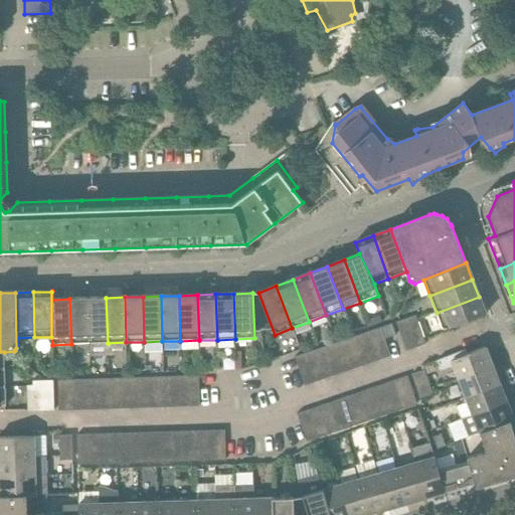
[(443,331),(486,315),(479,297),(437,313),(443,331)]
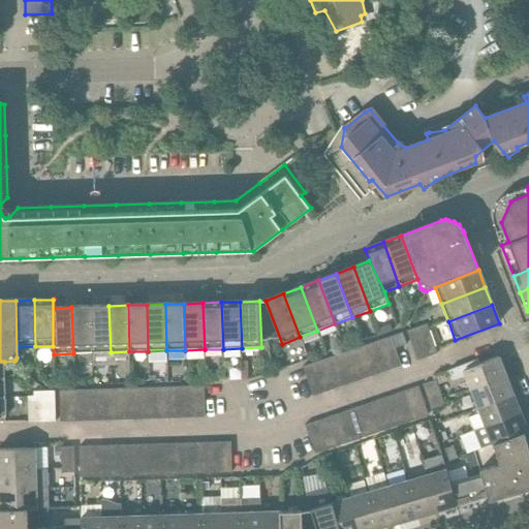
[(92,353),(111,352),(109,306),(90,307),(92,353)]
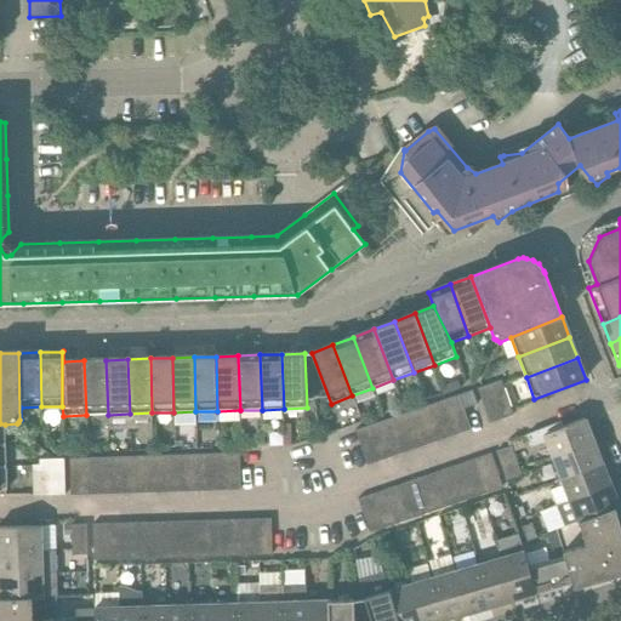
[(86,415),(108,415),(106,360),(84,360),(86,415)]
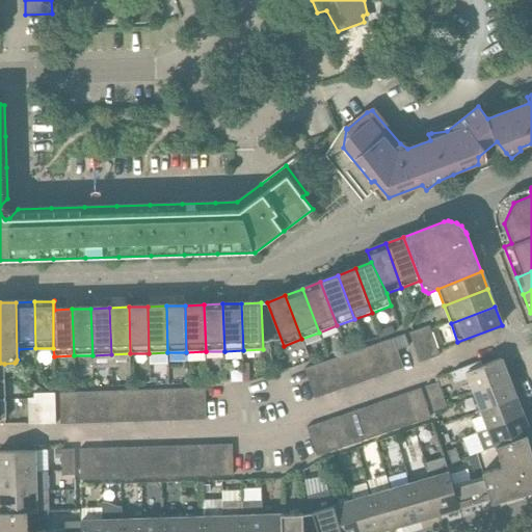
[(429,360),(440,356),(429,326),(420,330),(429,360)]
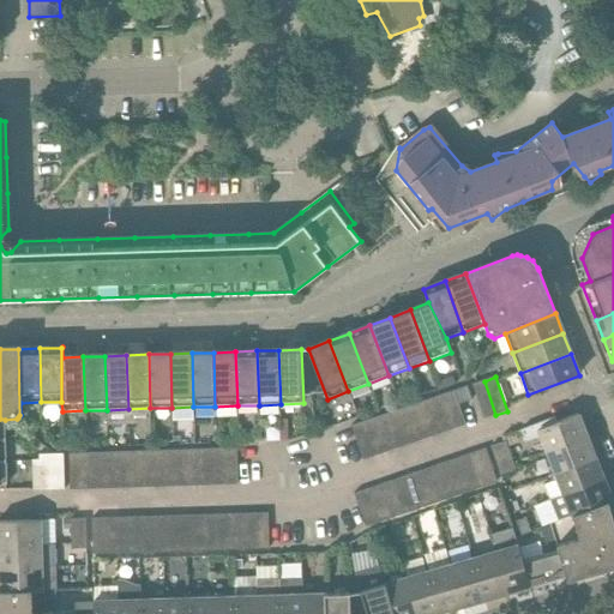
[(485,419),(495,415),(485,381),(473,385),(485,419)]
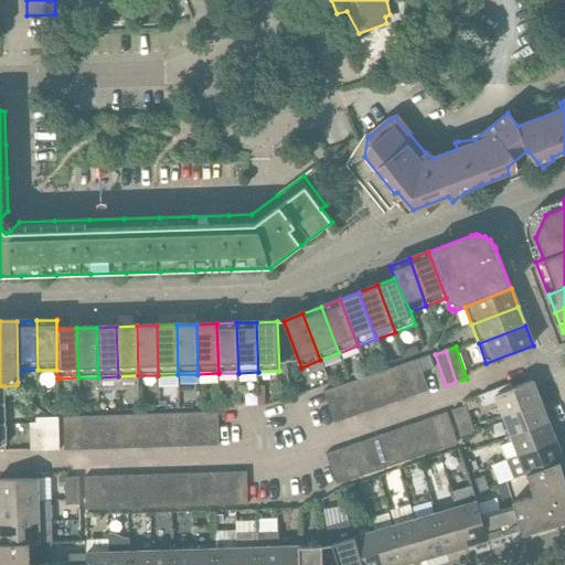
[(417,395),(428,392),(417,360),(407,363),(417,395)]
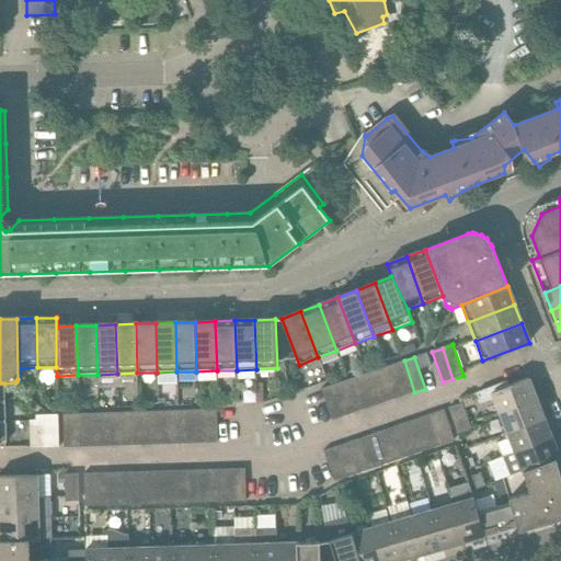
[(404,396),(414,392),(404,361),(393,365),(404,396)]
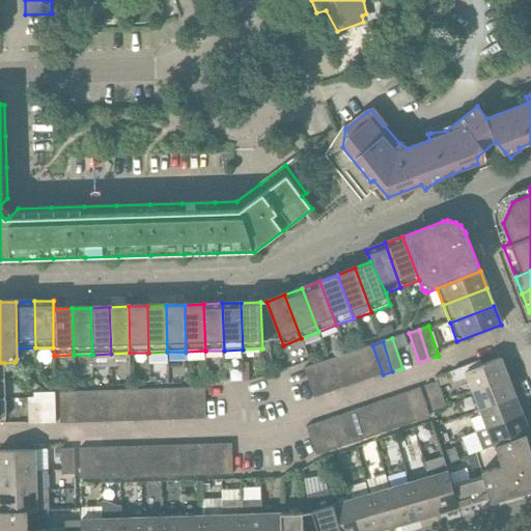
[(373,379),(383,374),(372,345),(363,348),(373,379)]
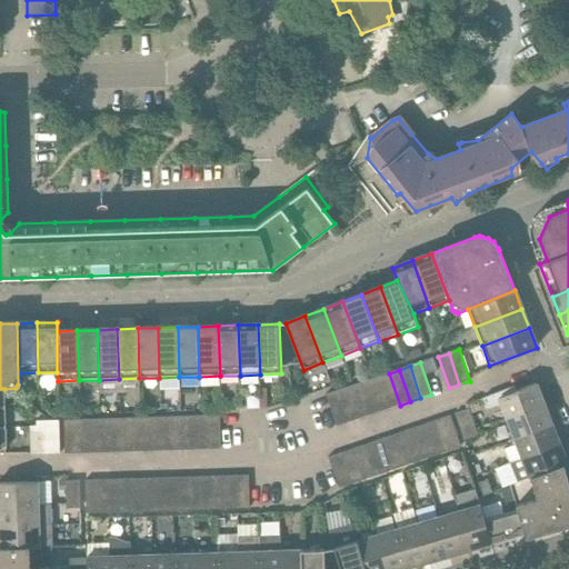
[(389,409),(400,406),(389,373),(378,377),(389,409)]
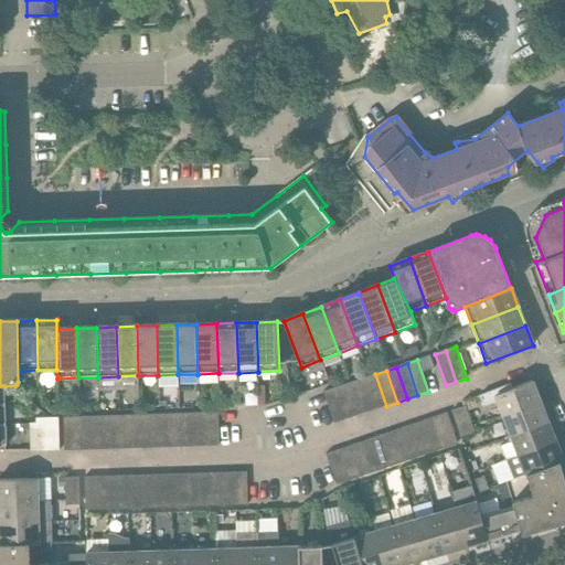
[(376,409),(386,406),(375,374),(365,379),(376,409)]
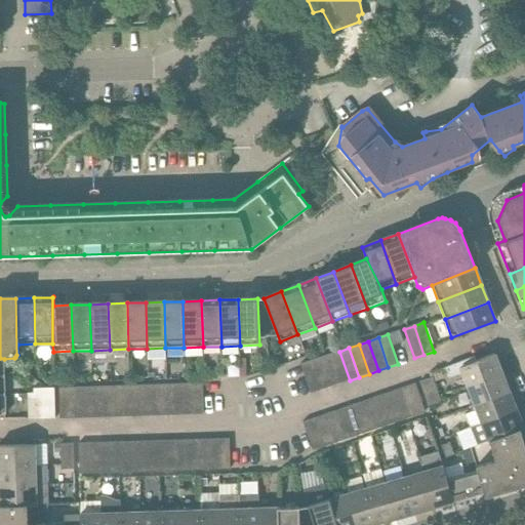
[(339,384),(350,380),(339,352),(329,355),(339,384)]
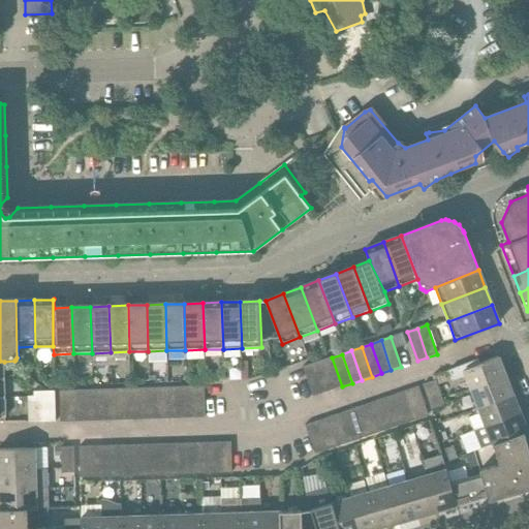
[(333,391),(342,386),(332,358),(322,361),(333,391)]
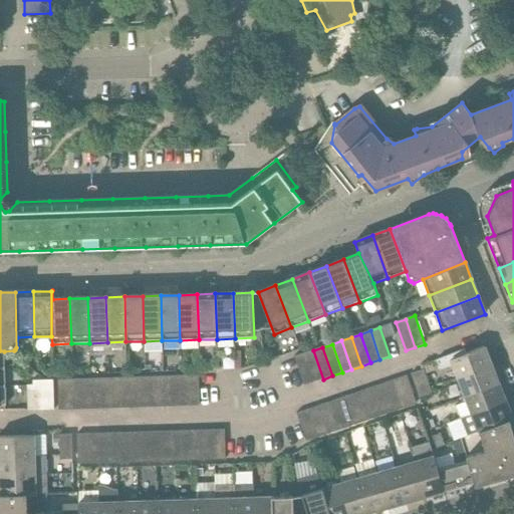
[(458,379),(492,366),(484,347),(451,360),(458,379)]
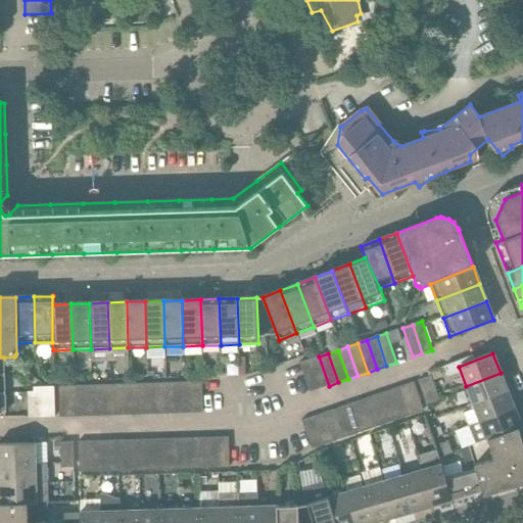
[(319,389),(329,386),(319,357),(310,360),(319,389)]
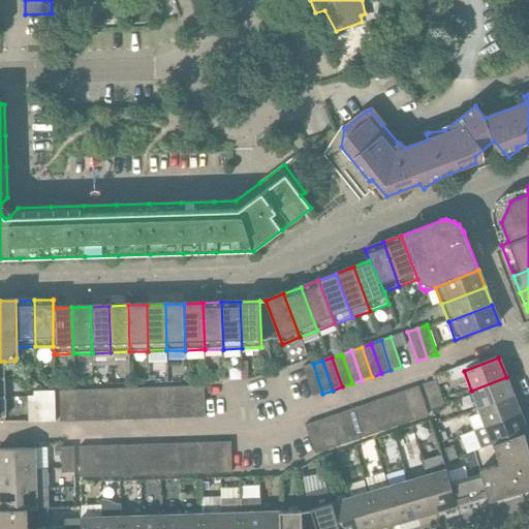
[(313,397),(322,394),(313,364),(303,368),(313,397)]
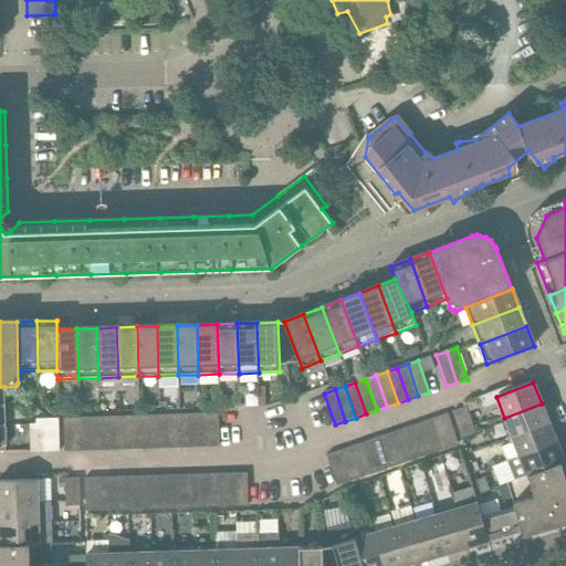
[(512,438),(549,423),(542,404),(504,418),(512,438)]
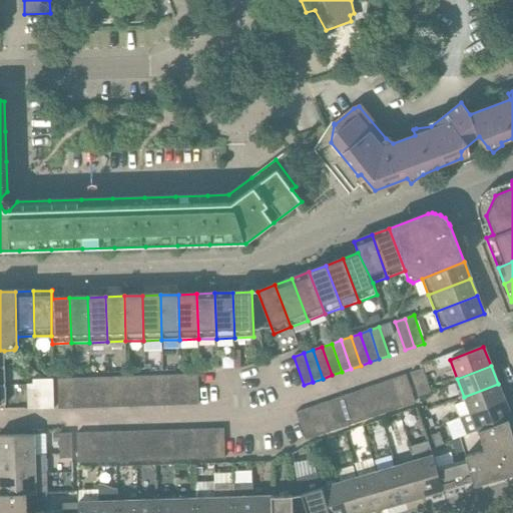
[(418,397),(430,393),(422,370),(410,374),(418,397)]
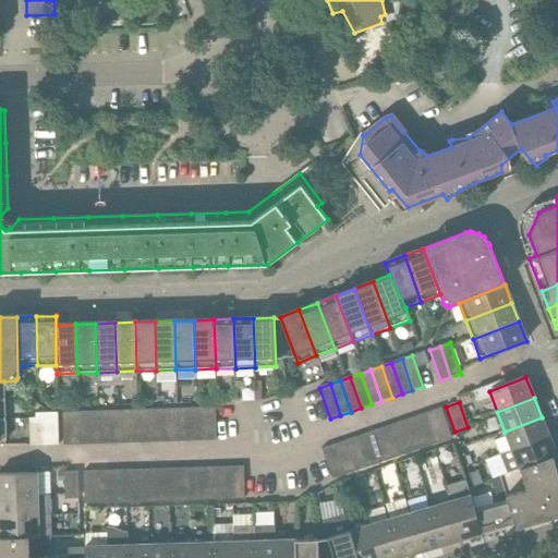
[(205,441),(216,440),(216,408),(204,409),(205,441)]
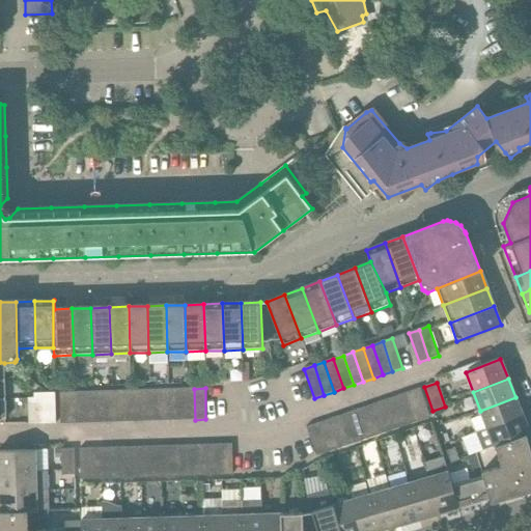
[(419,421),(429,418),(420,388),(409,392),(419,421)]
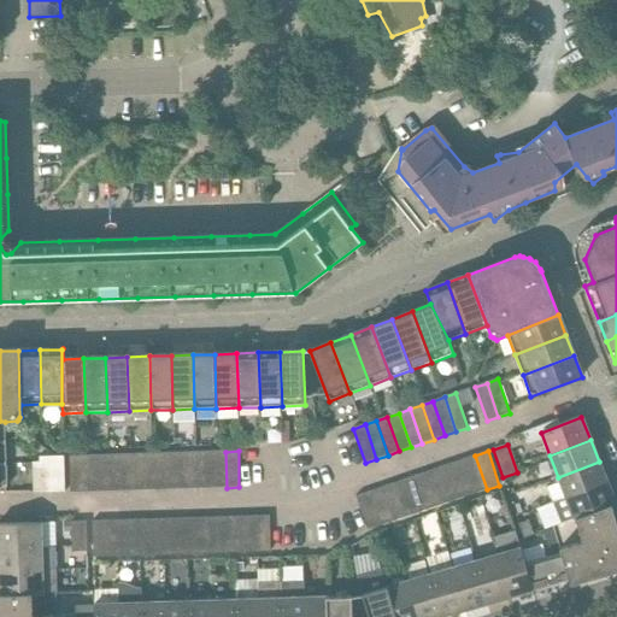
[(191,489),(203,488),(201,452),(189,453),(191,489)]
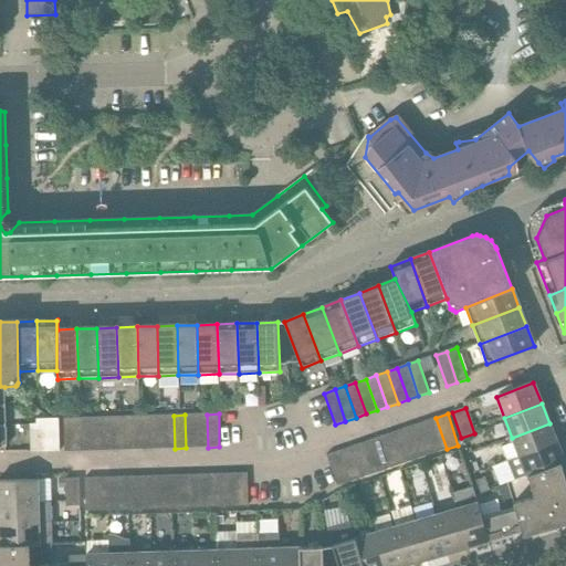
[(186,448),(197,448),(196,415),(185,415),(186,448)]
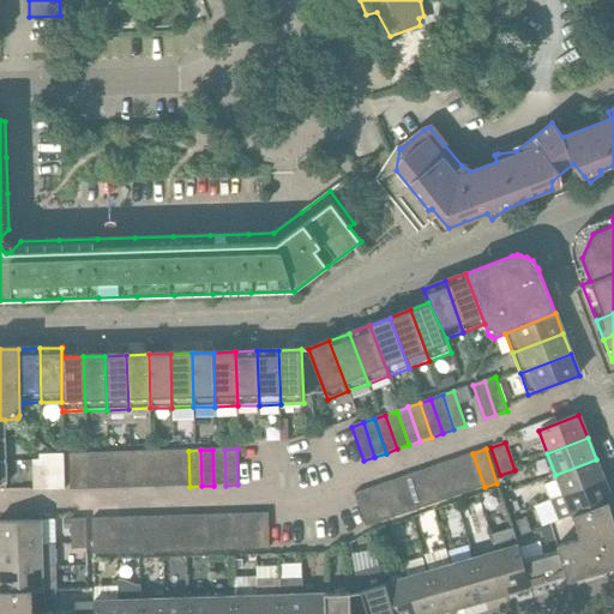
[(214,486),(226,486),(224,450),(212,450),(214,486)]
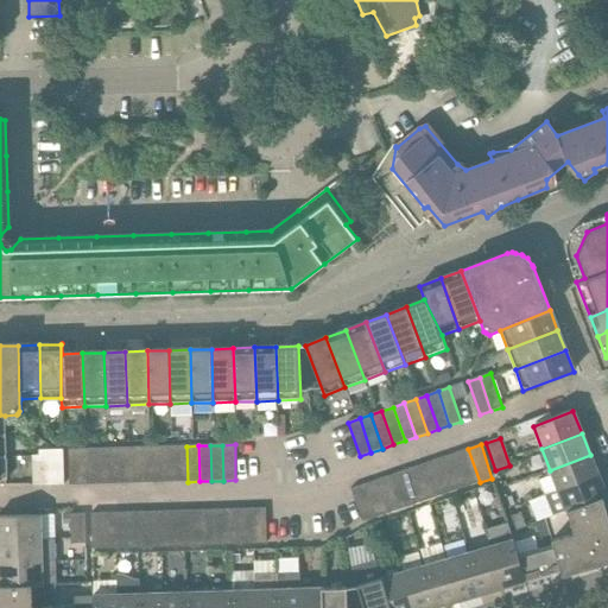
[(152,483),(164,482),(163,447),(152,448),(152,483)]
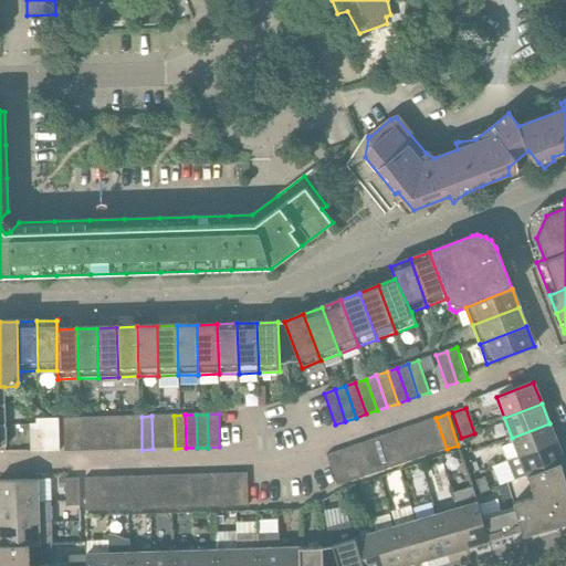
[(153,449),(164,449),(164,416),(152,416),(153,449)]
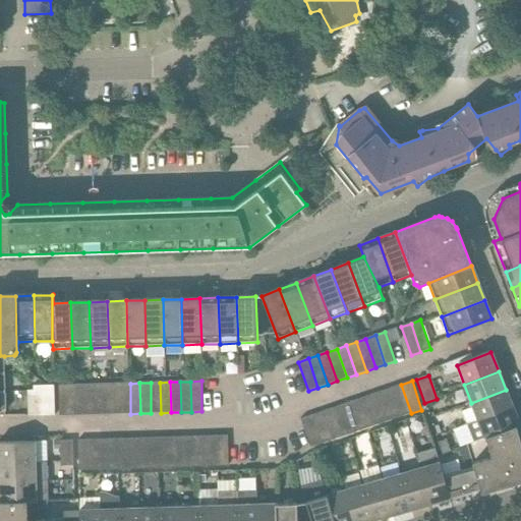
[(151,413),(161,413),(160,383),(151,383),(151,413)]
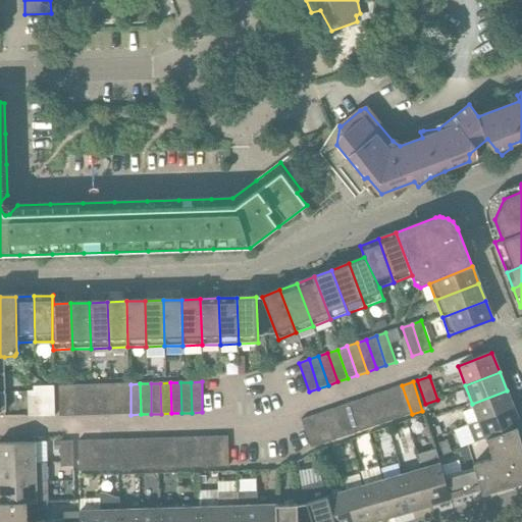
[(101,416),(111,415),(110,384),(100,385),(101,416)]
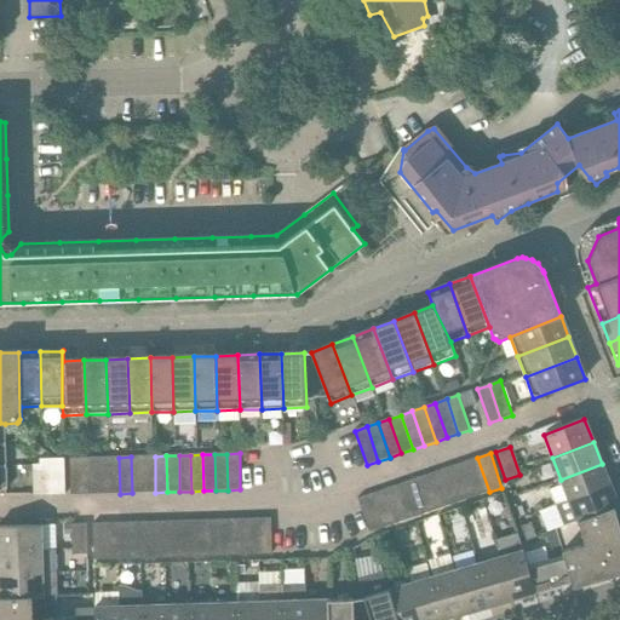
[(132,493),(144,493),(143,457),(131,457),(132,493)]
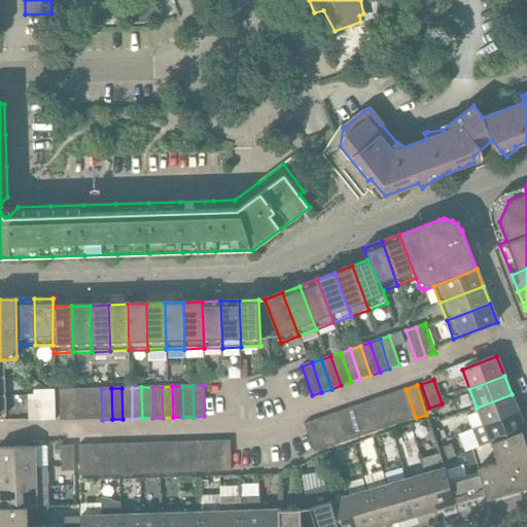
[(123,419),(132,419),(132,388),(121,388),(123,419)]
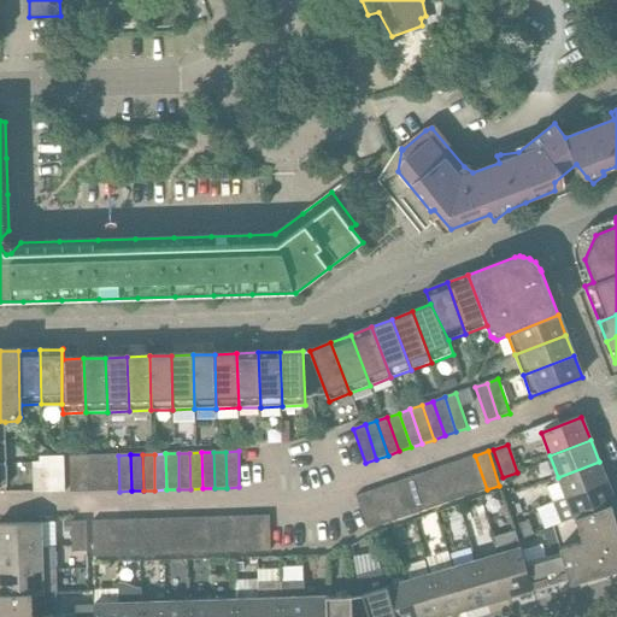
[(82,493),(94,492),(93,456),(81,457),(82,493)]
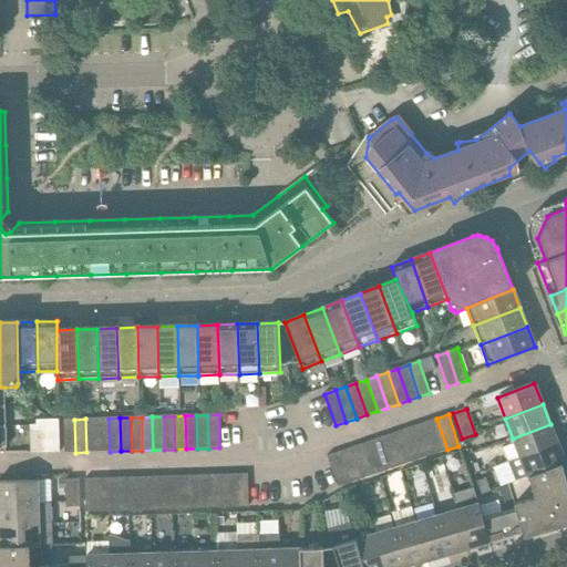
[(86,452),(99,452),(98,419),(85,419),(86,452)]
